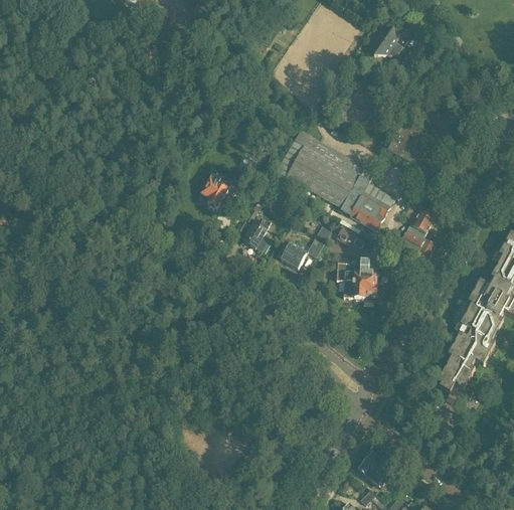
[(396,56),(403,46),(396,41),(393,28),(380,30),(380,31),(372,42),(372,43),(374,56),(388,53),(389,51),(396,56)]
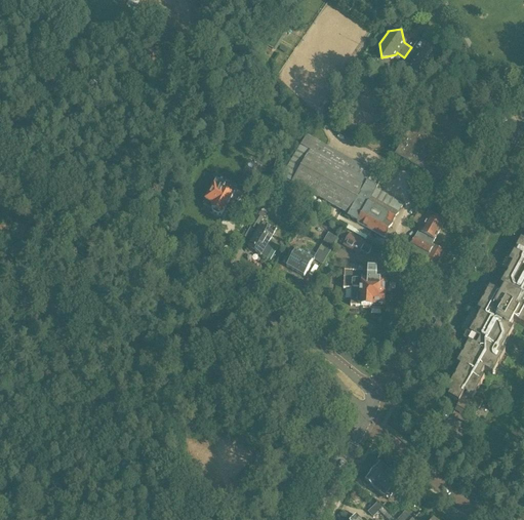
[(417,51),(411,47),(404,57),(411,62),(409,64),(412,78),(426,75),(434,63),(432,48),(417,51)]
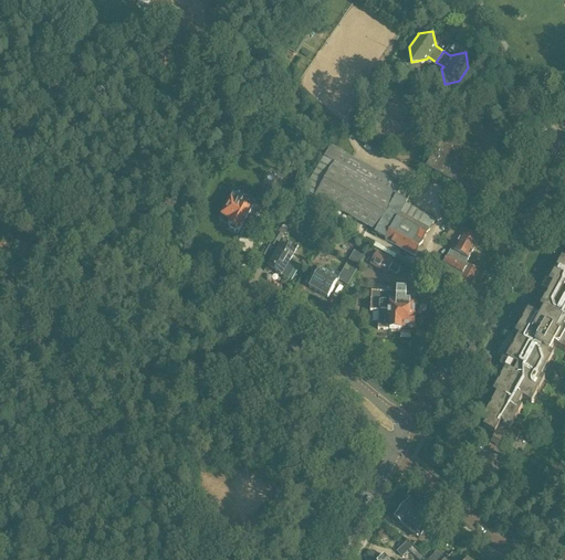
[(472,154),(452,141),(453,138),(442,133),(425,164),(472,191),(479,179),(477,178),(487,161),(478,157),(479,156),(473,152),(472,154)]
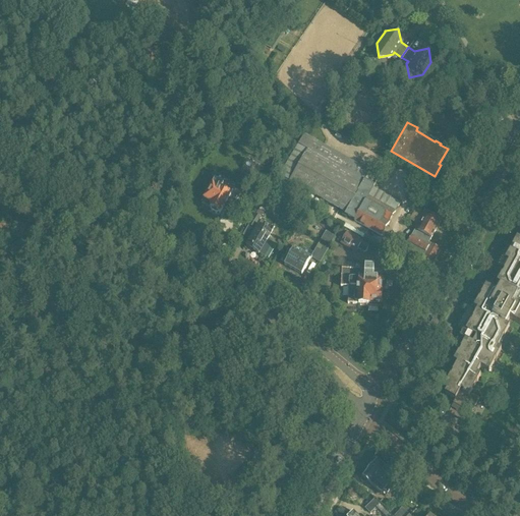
[(381,232),(399,198),(372,183),(379,173),(303,130),(297,141),(298,141),(288,160),(296,164),(288,177),(345,210),(344,211),(381,232)]
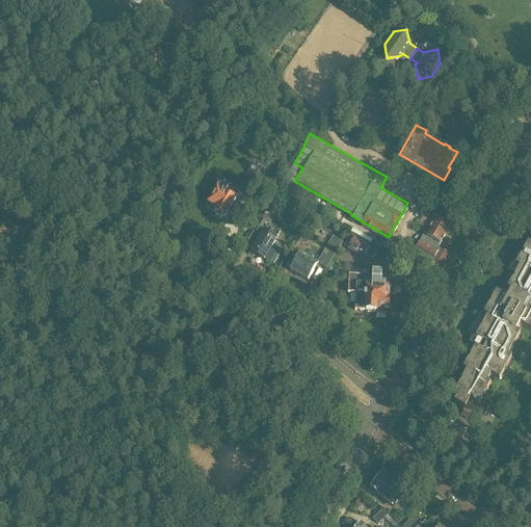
[(204,147),(213,152),(217,146),(208,140),(204,147)]
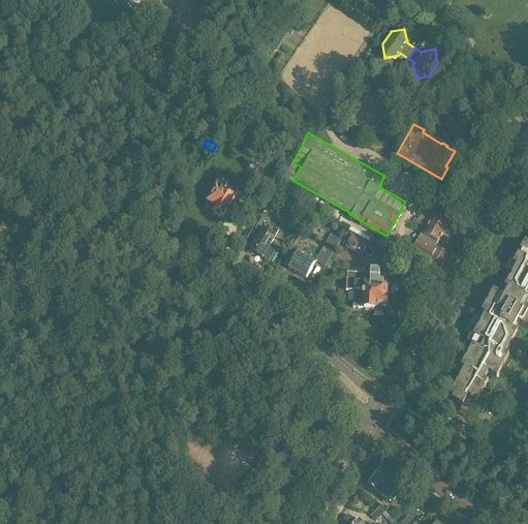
[(247,187),(254,175),(246,171),(240,182),(247,187)]
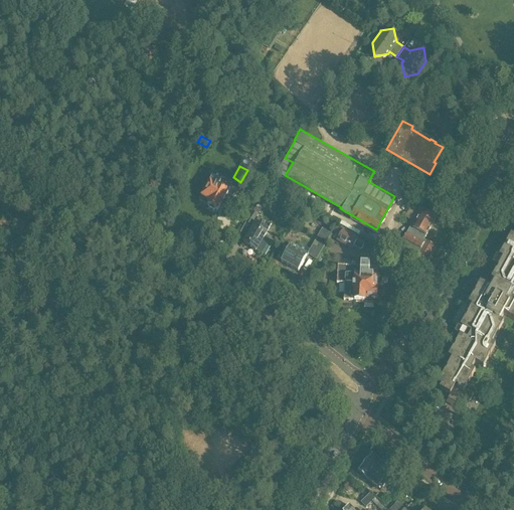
[(205,200),(207,204),(212,207),(216,206),(229,184),(210,173),(199,192),(207,197),(205,200)]
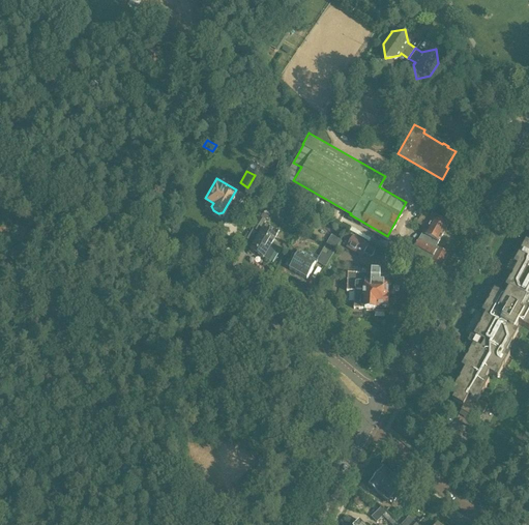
[(439,264),(447,250),(435,243),(447,221),(430,211),(442,188),(432,183),(420,205),(422,206),(415,220),(420,222),(418,225),(422,227),(411,249),(439,264)]
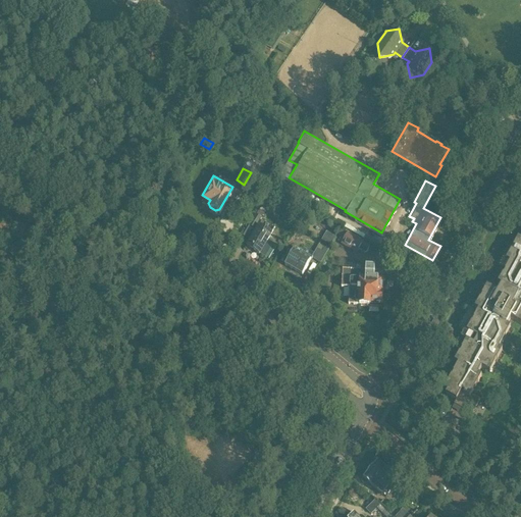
[(254,224),(260,214),(254,210),(248,221),(254,224)]
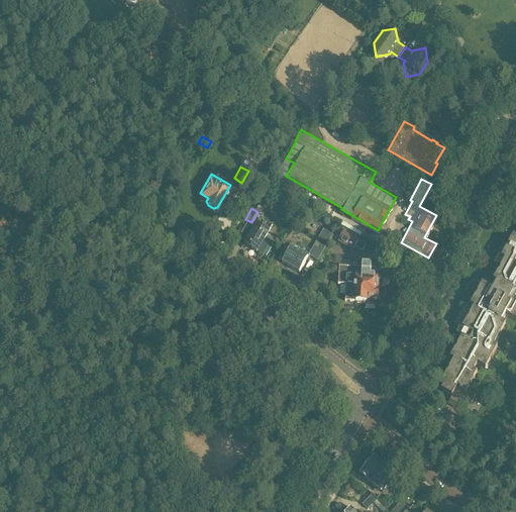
[(263,237),(266,231),(272,221),(260,214),(244,240),(256,247),(262,250),(268,240),(263,237)]
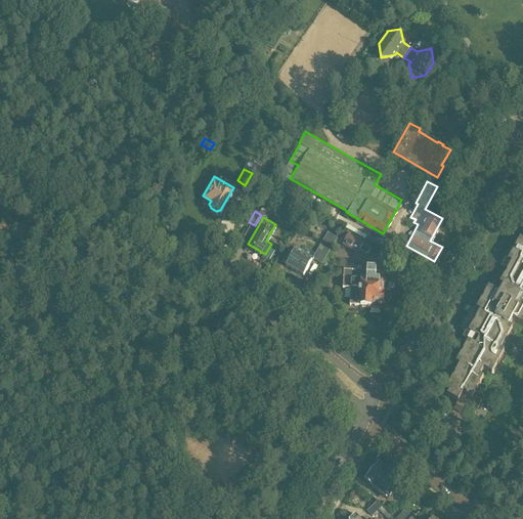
[(321,260),(337,234),(328,228),(312,254),(312,255),(321,260)]
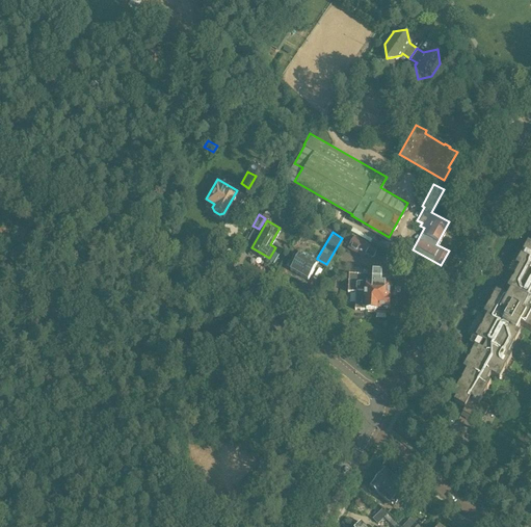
[(372,253),(376,247),(369,242),(353,232),(346,243),(363,254),(365,249),(370,254),(372,253)]
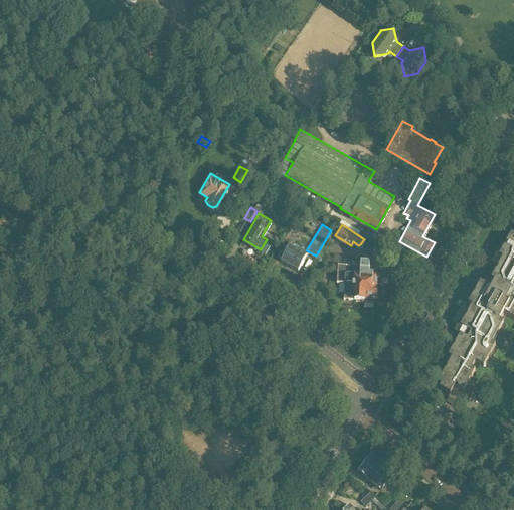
[(513,232),(510,230),(498,252),(502,255),(490,276),(493,278),(490,284),(480,278),(468,300),(471,302),(460,323),(470,329),(466,335),(460,331),(448,353),(451,355),(439,376),(443,378),(439,385),(449,390),(447,394),(465,404),(473,389),(464,384),(474,367),(471,365),(474,359),(482,363),(494,341),(491,339),(502,318),(499,317),(503,310),(509,314),(513,316),(513,232)]
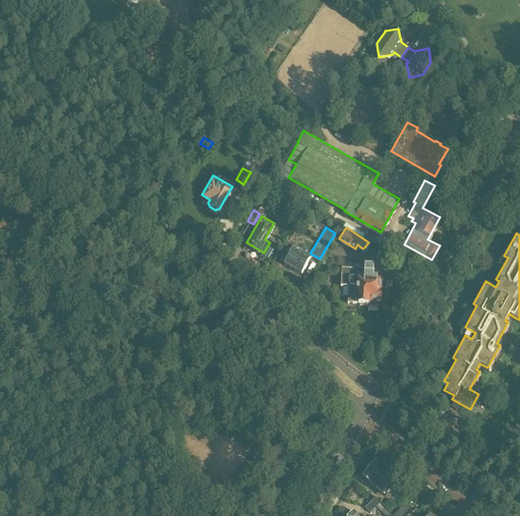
[(283,261),(300,271),(310,253),(310,252),(294,242),(291,247),(287,244),(284,250),(282,249),(278,256),(284,260),(283,261)]
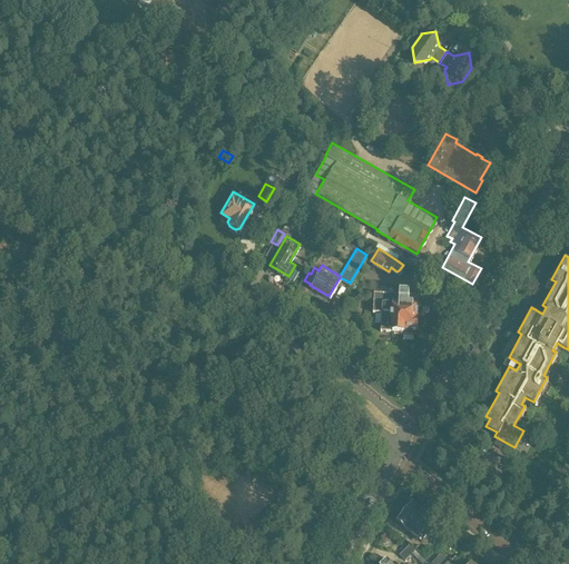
[(408,292),(408,289),(399,289),(398,292),(372,290),(371,309),(380,309),(379,328),(390,328),(390,329),(392,329),(392,330),(400,330),(400,329),(402,329),(404,332),(413,333),(415,330),(415,326),(418,324),(418,320),(415,319),(415,317),(417,304),(417,293),(408,292)]
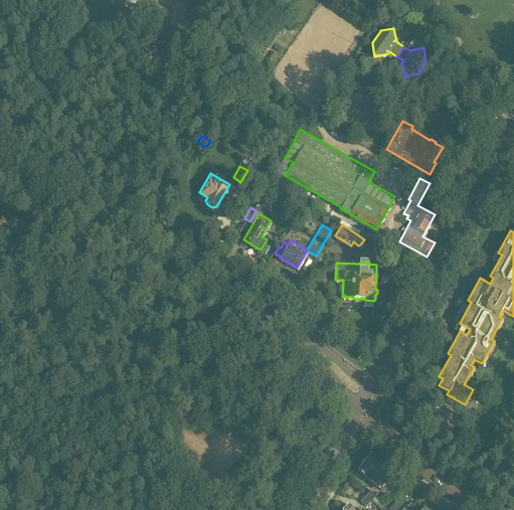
[(371,451),(366,457),(377,467),(375,469),(386,478),(389,474),(386,471),(390,467),(371,451)]
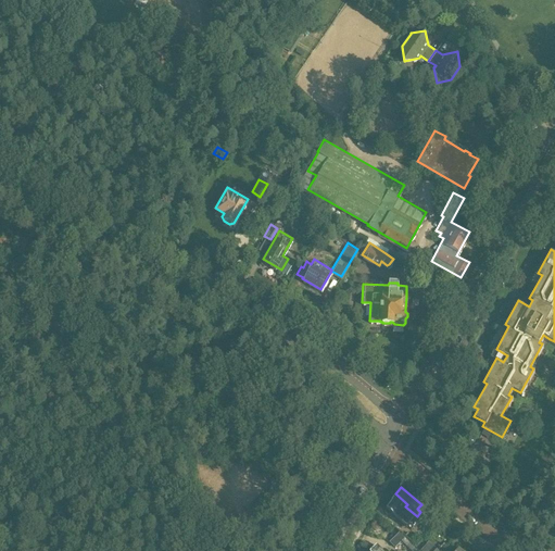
[(386,505),(382,509),(390,514),(392,511),(405,523),(406,522),(411,525),(417,516),(405,506),(407,504),(395,493),(386,505)]
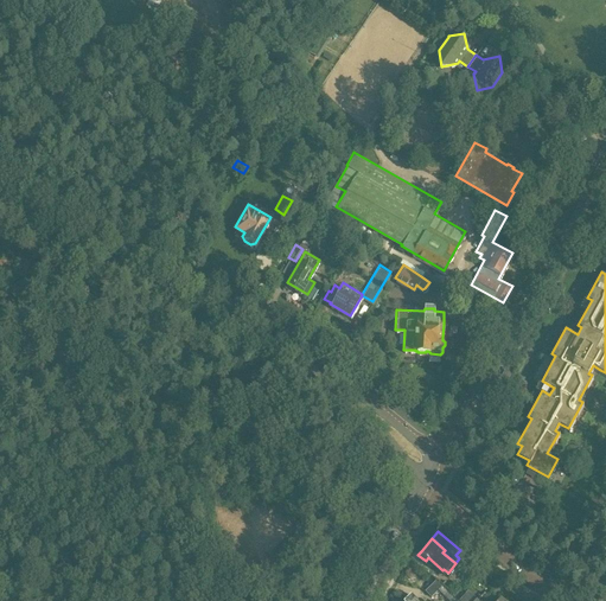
[(478,570),(466,561),(459,570),(470,580),(478,570)]
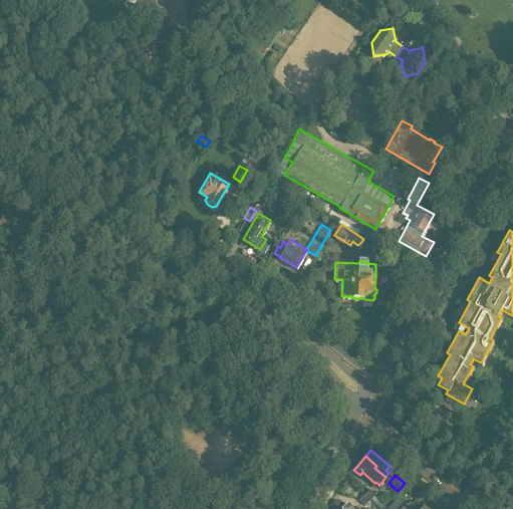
[(381,508),(385,505),(373,493),(370,496),(381,508)]
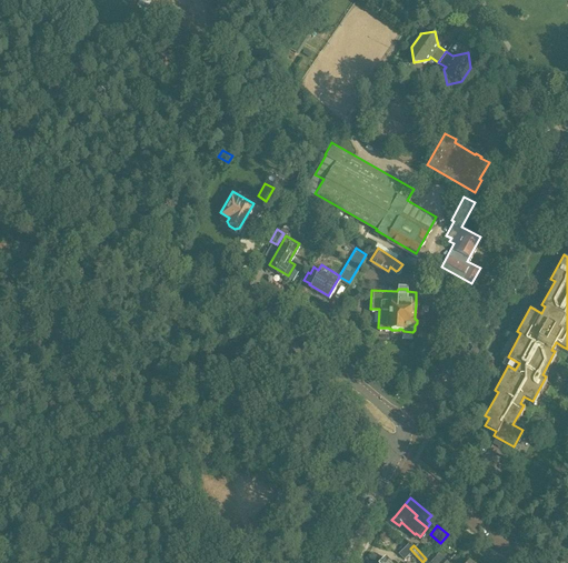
[(392,562),(389,559),(391,558),(385,551),(378,558),(380,560),(376,562),(410,562),(407,560),(402,562),(392,562)]
